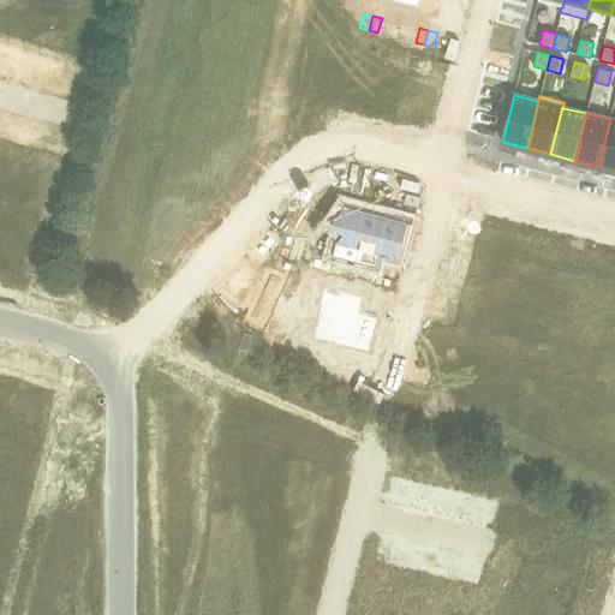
[(614,120),(610,119),(598,167),(614,171),(614,120)]
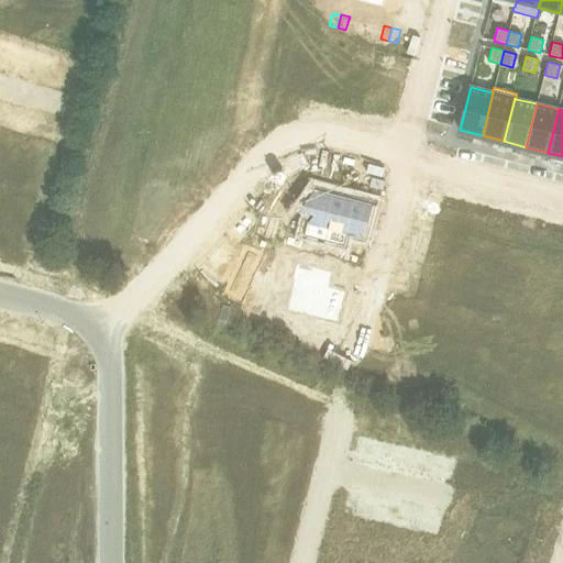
[(0,161),(0,170),(8,173),(11,165),(0,161)]
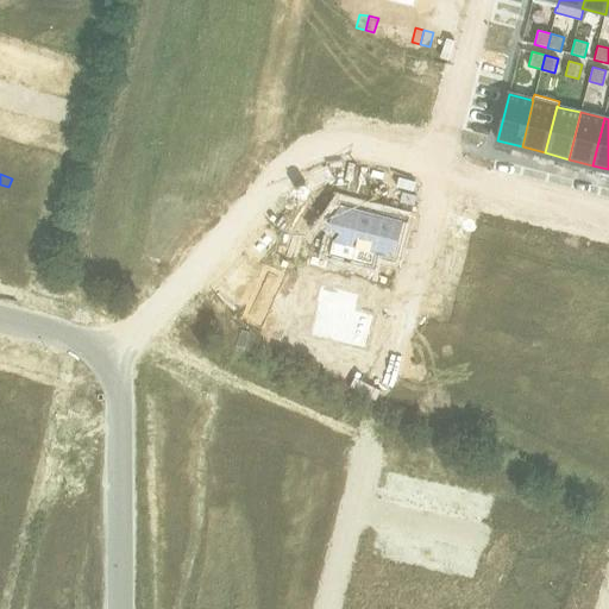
[(12,179),(8,187),(23,192),(25,182),(12,179)]
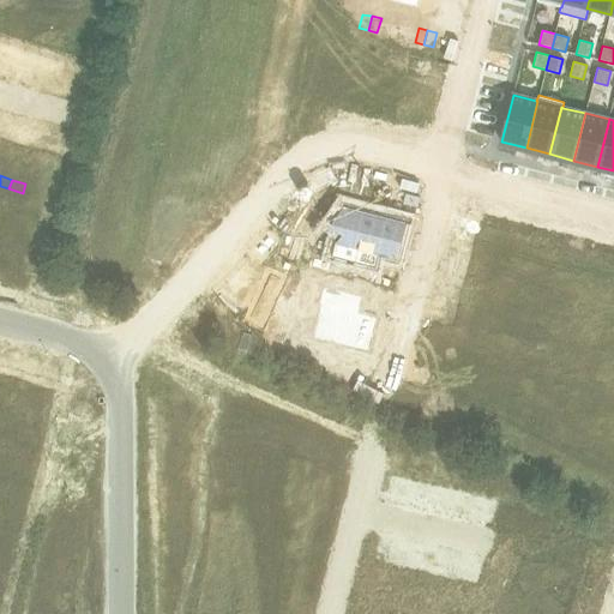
[(343,205),(330,226),(342,234),(335,242),(332,256),(331,257),(375,268),(379,256),(397,260),(407,222),(343,205)]
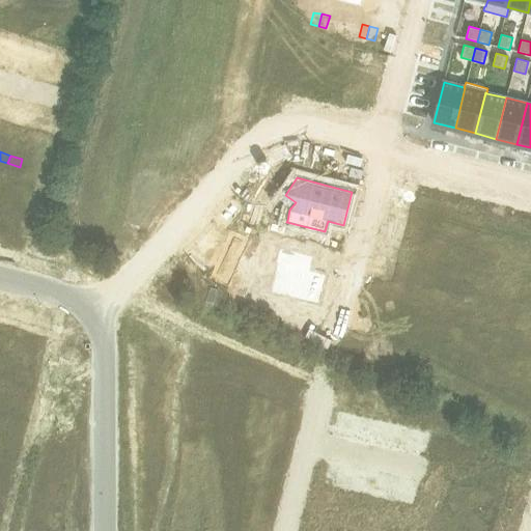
[(515,252),(511,268),(513,268),(530,272),(530,223),(524,222),(515,252)]
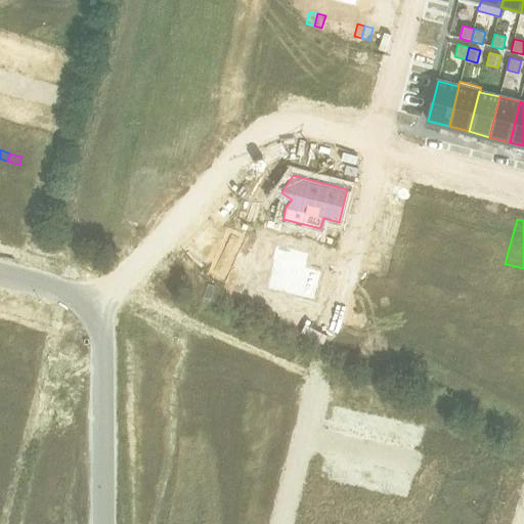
[(268,221),(266,227),(279,230),(281,224),(268,221)]
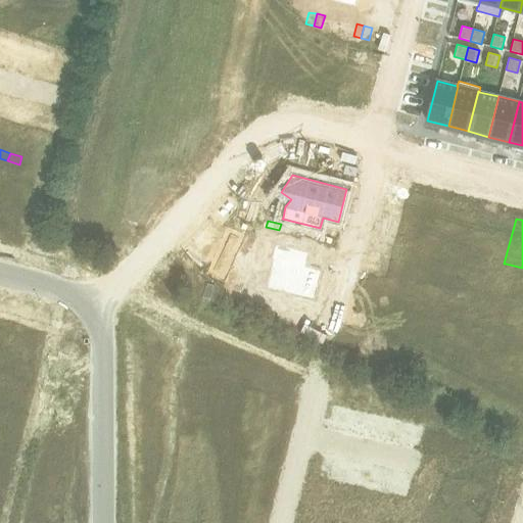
[(226,280),(246,237),(230,229),(208,272),(226,280)]
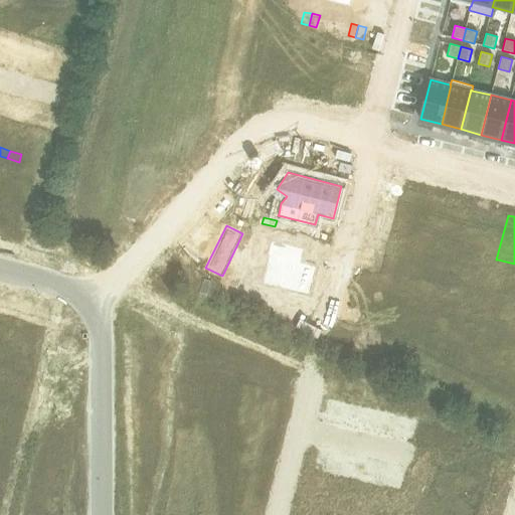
[(270,256),(263,284),(309,296),(317,267),(301,263),(304,248),(272,240),(268,256),(270,256)]
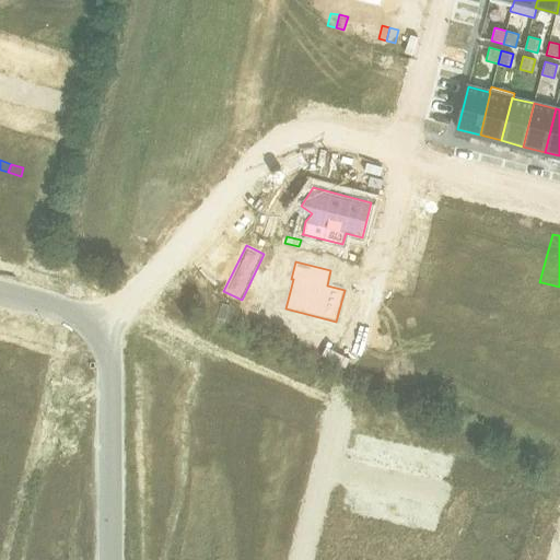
[(0,346),(0,387),(12,350),(0,346)]
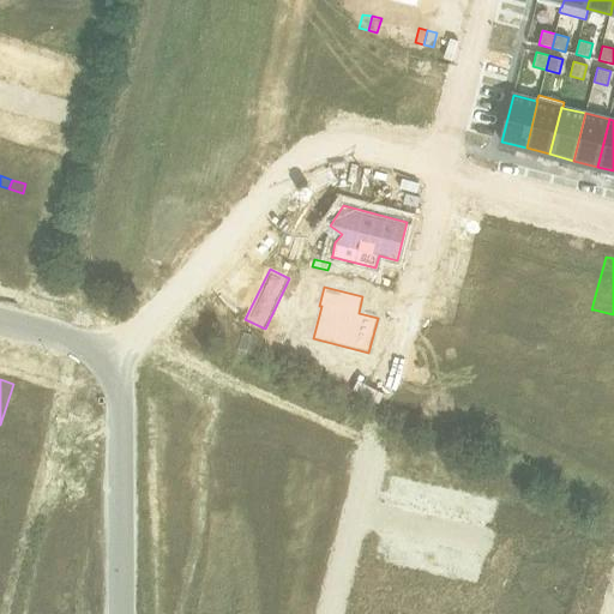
[(0,517),(0,549),(5,551),(13,522),(0,517)]
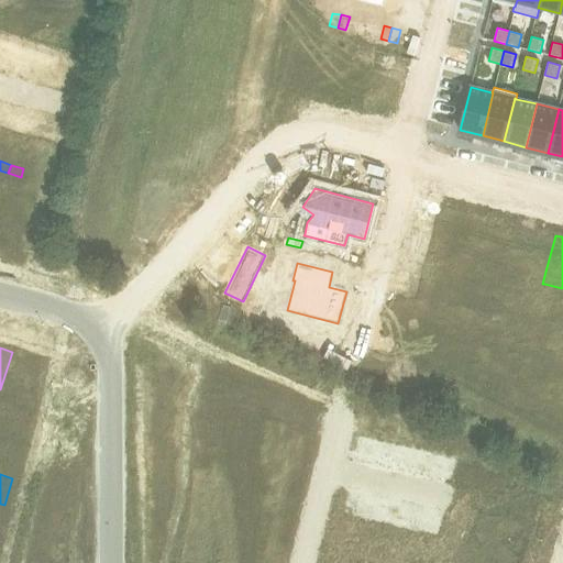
[(460,498),(456,510),(470,514),(472,501),(460,498)]
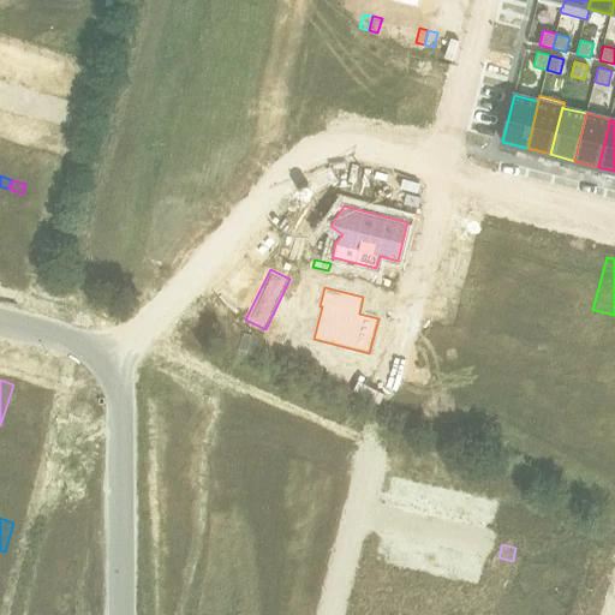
[(499,557),(495,571),(509,574),(513,561),(499,557)]
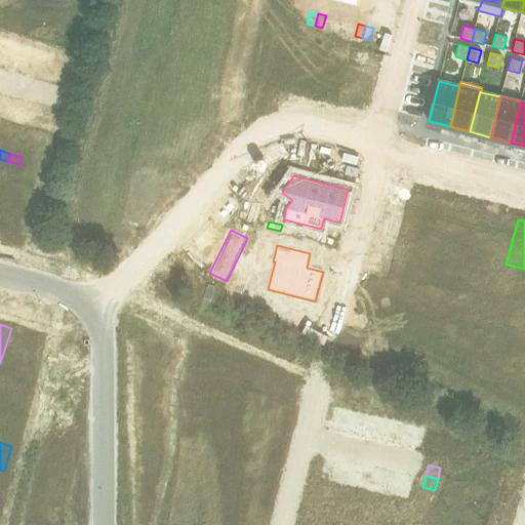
[(314,477),(309,497),(344,507),(349,486),(314,477)]
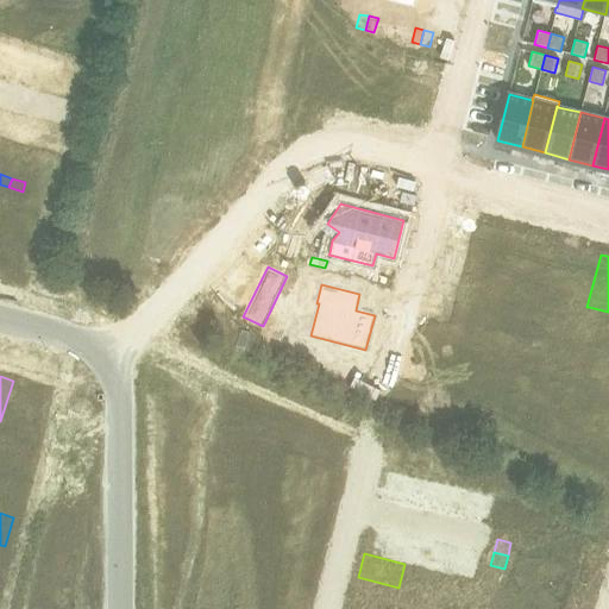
[(358,577),(352,601),(385,608),(393,608),(399,588),(358,577)]
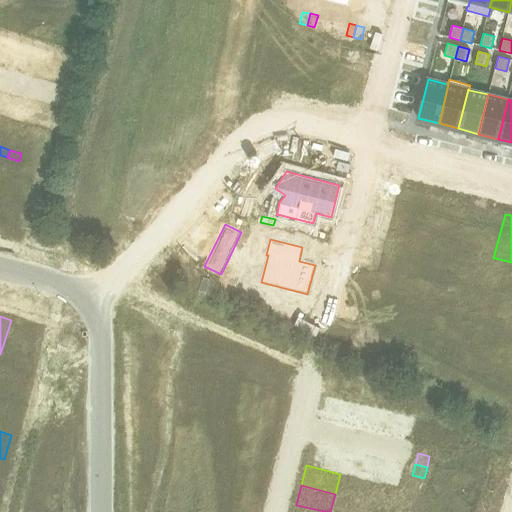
[(408,492),(405,503),(417,506),(420,495),(408,492)]
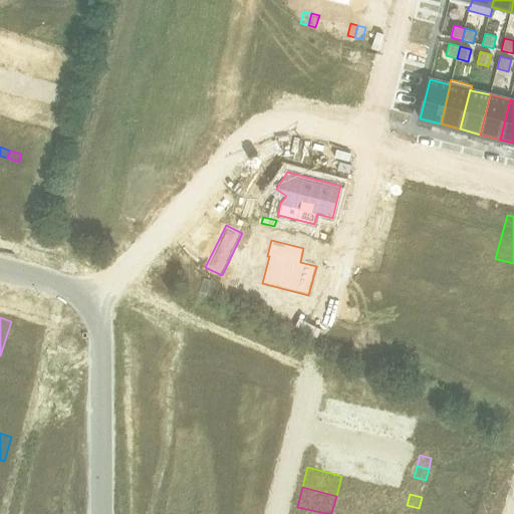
[(386,497),(382,508),(395,511),(397,500),(386,497)]
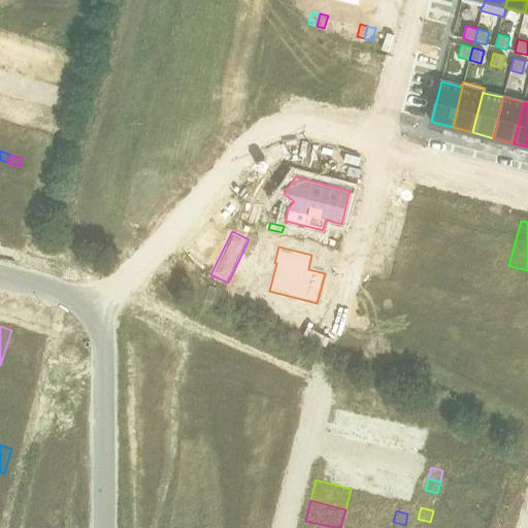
[(418,519),(415,527),(428,527),(430,522),(418,519)]
